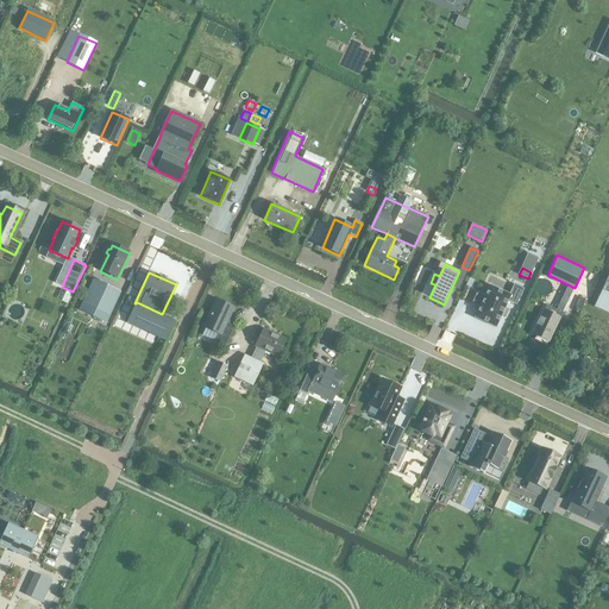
[(608,312),(608,274),(594,306),(608,312)]
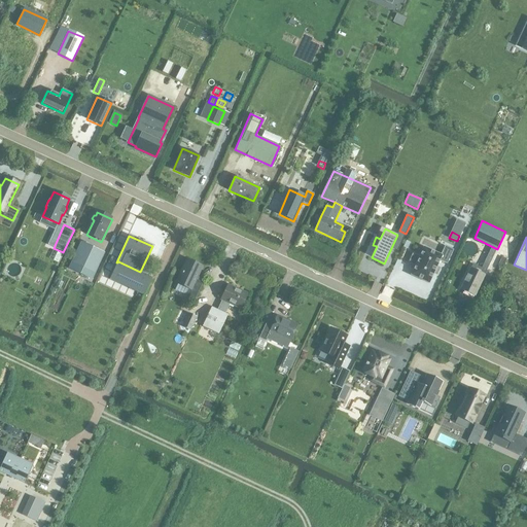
[(81,243),(73,262),(88,269),(96,250),(81,243)]
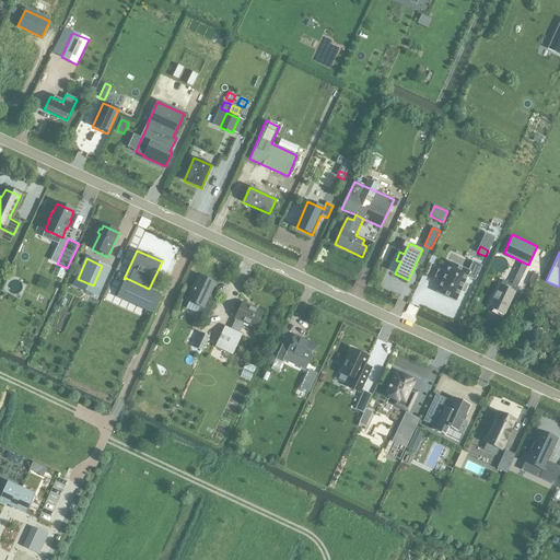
[(439,270),(434,279),(441,282),(436,292),(455,301),(462,289),(463,284),(464,284),(467,277),(475,280),(480,266),(473,263),(468,271),(450,263),(445,272),(445,273),(439,270)]
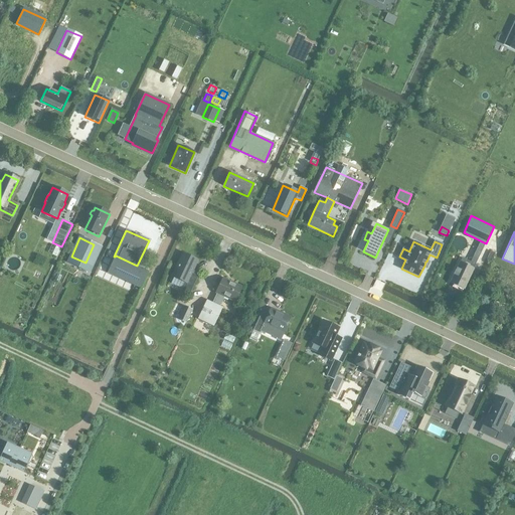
[(52,244),(48,253),(56,258),(60,248),(52,244)]
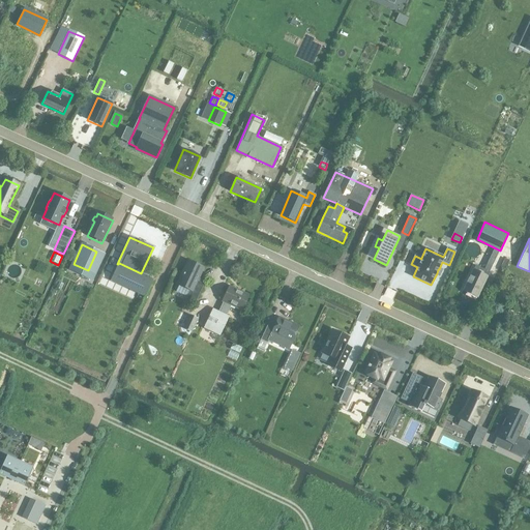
[(197,282),(203,268),(188,261),(177,285),(192,291),(188,298),(196,301),(203,285),(197,282)]
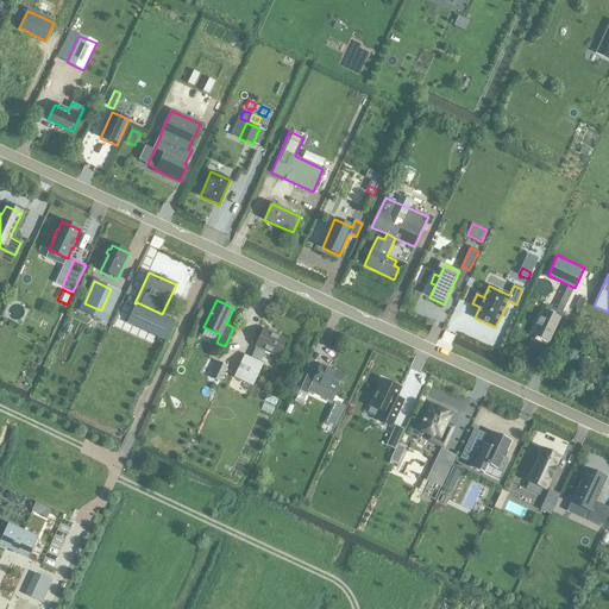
[(136,303),(127,322),(127,324),(131,316),(161,331),(157,338),(167,341),(175,321),(162,314),(137,302),(136,303)]
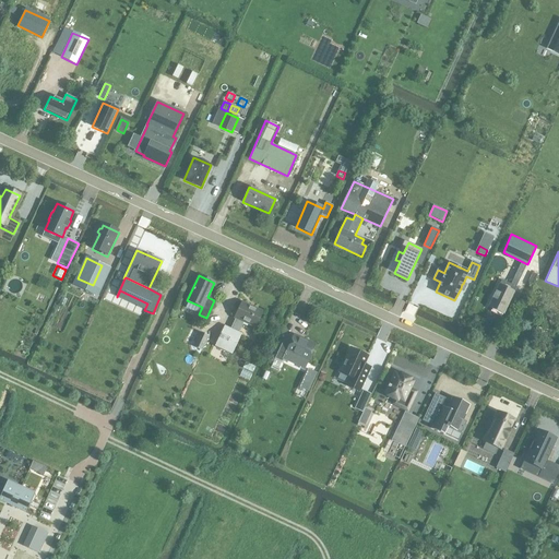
[(488,307),(502,314),(513,293),(498,285),(488,307)]
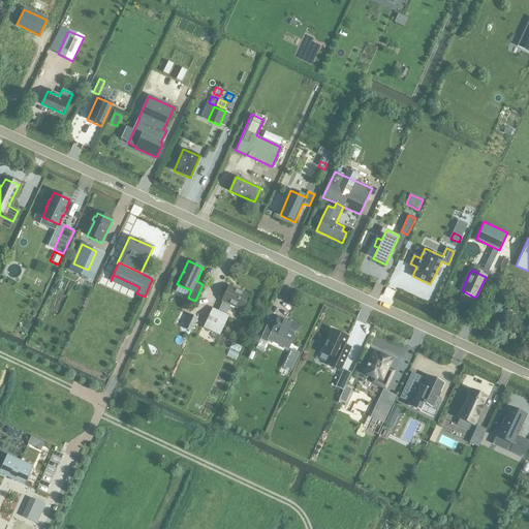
[(222,302),(218,311),(225,314),(230,305),(241,310),(248,294),(228,286),(222,301),(222,302)]
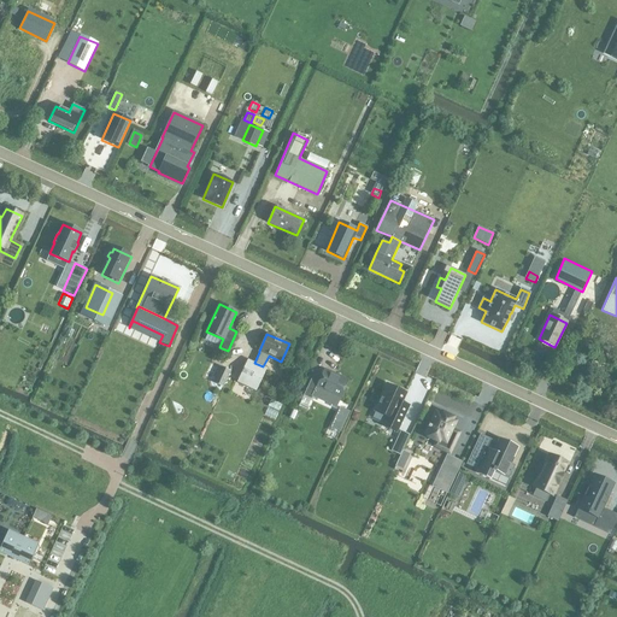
[(266,369),(263,366),(254,363),(248,359),(238,383),(257,392),(266,369)]
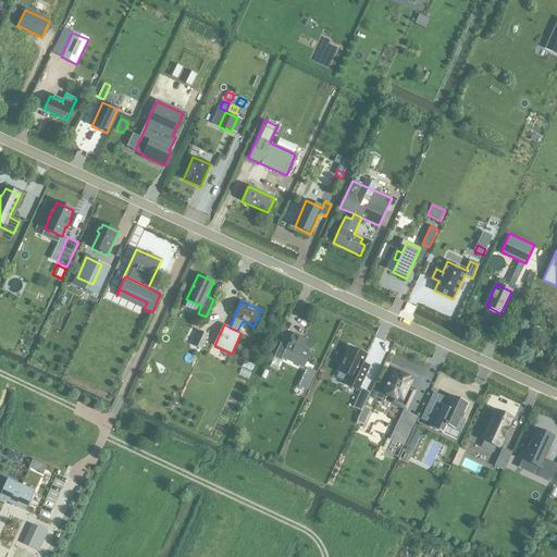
[(199,332),(193,346),(201,349),(208,335),(199,332)]
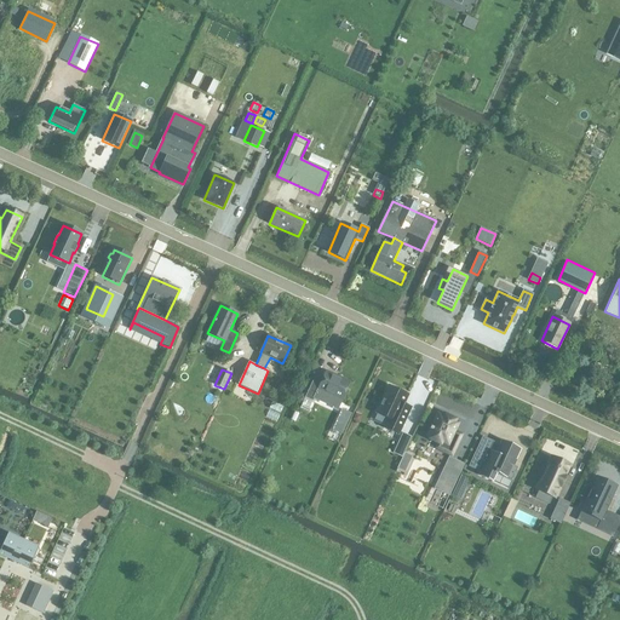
[(305,397),(299,409),(306,413),(313,401),(315,397),(338,409),(342,400),(342,401),(350,383),(326,372),(320,384),(313,382),(305,397)]
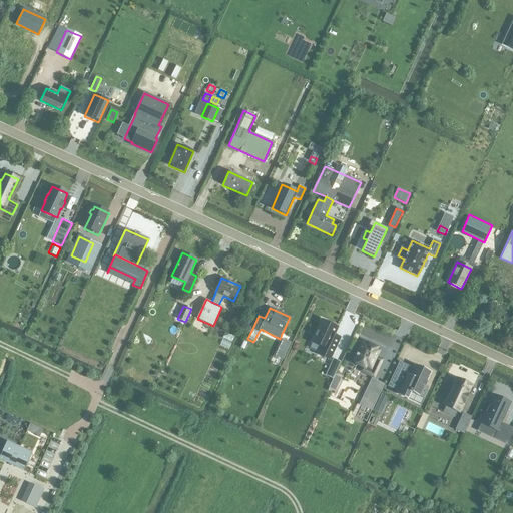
[(322,320),(311,343),(321,347),(318,354),(330,360),(340,340),(334,338),(335,336),(334,335),(338,327),(322,320)]
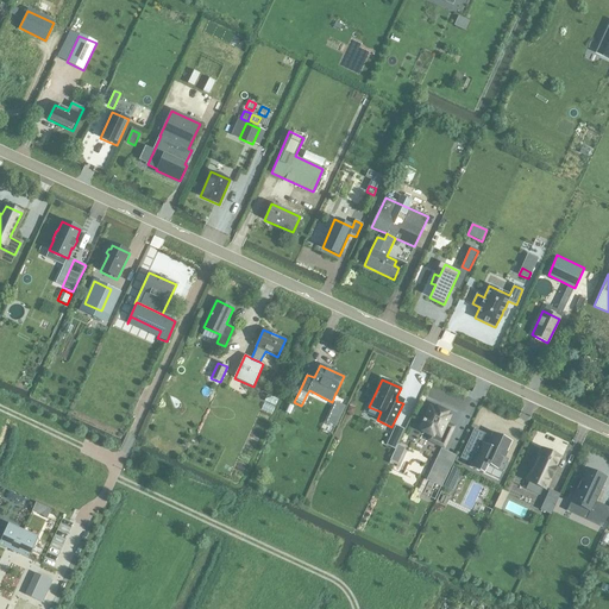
[(336,403),(327,422),(336,427),(345,407),(336,403)]
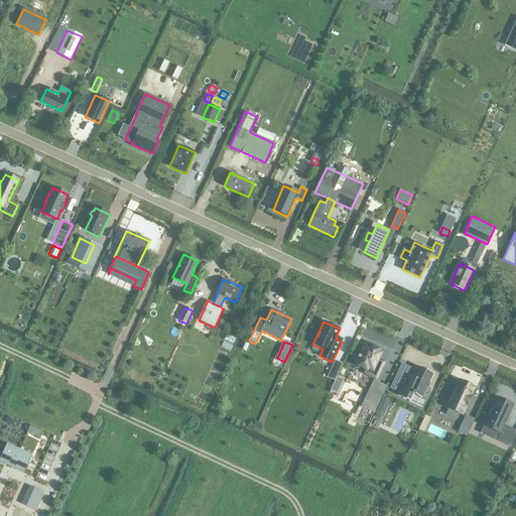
[(363,373),(376,379),(383,362),(377,360),(380,353),(378,352),(379,350),(370,346),(369,348),(364,346),(359,356),(358,356),(358,358),(356,363),(359,364),(358,366),(365,369),(363,373)]
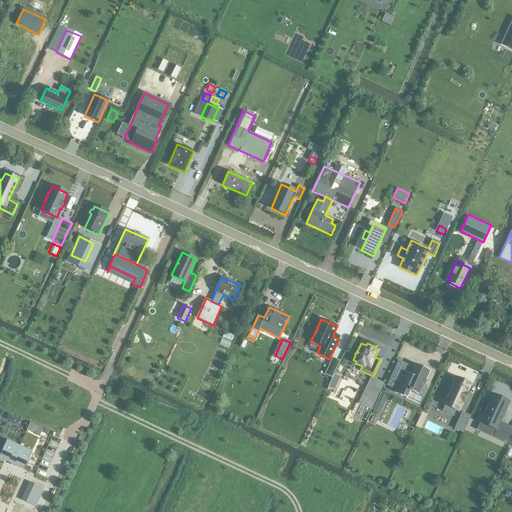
[(332,358),(325,374),(332,377),(339,361),(332,358)]
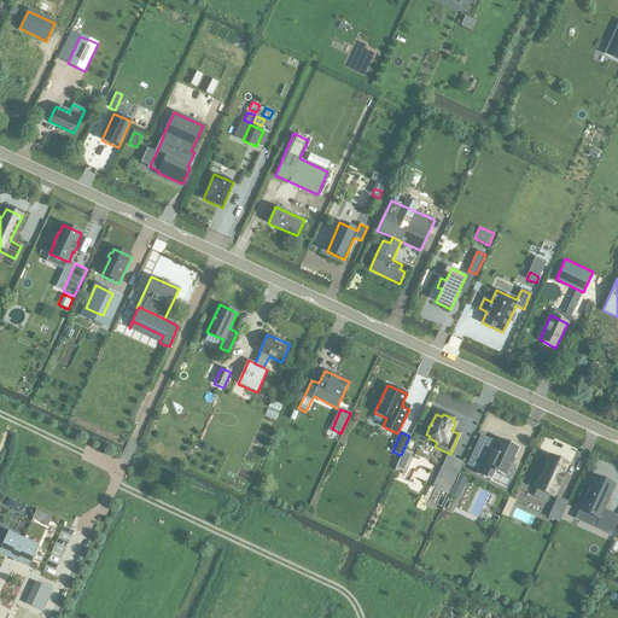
[(474,448),(467,465),(481,471),(491,477),(494,472),(509,479),(516,467),(511,464),(518,449),(513,447),(511,449),(499,443),(494,454),(489,452),(488,453),(474,448)]
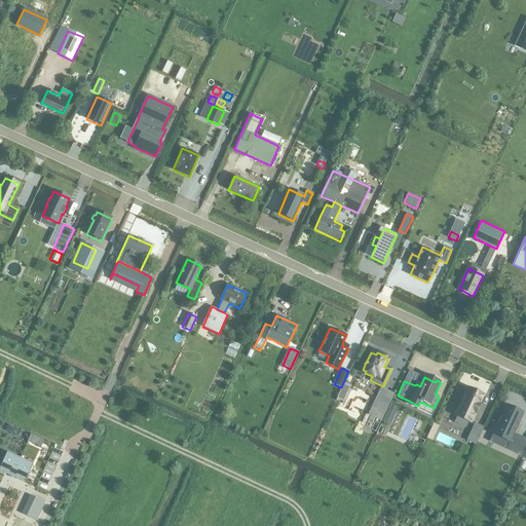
[(343,384),(337,397),(343,400),(349,387),(343,384)]
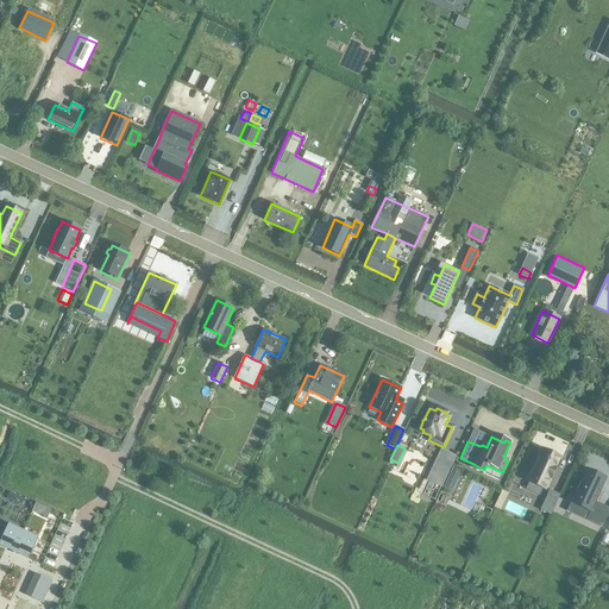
[(435,502),(457,453),(439,446),(419,495),(435,502)]
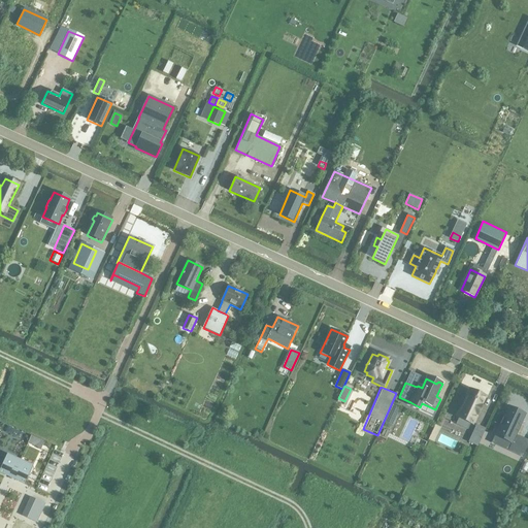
[(462,407),(457,417),(472,424),(476,414),(477,415),(482,406),(481,406),(485,396),(482,395),(482,394),(473,391),(470,390),(465,399),(462,398),(459,405),(462,407)]
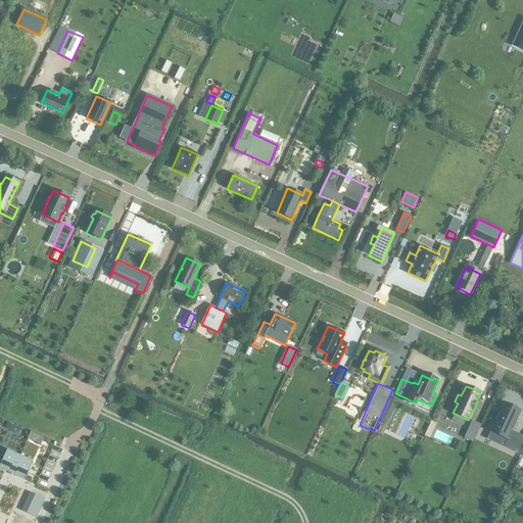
[(389,401),(381,418),(389,421),(396,405),(389,401)]
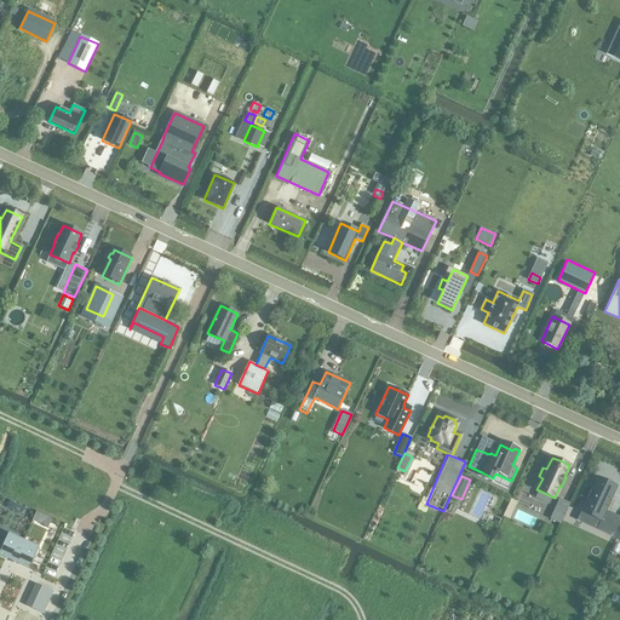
[(616,486),(597,476),(581,510),(601,520),(616,486)]
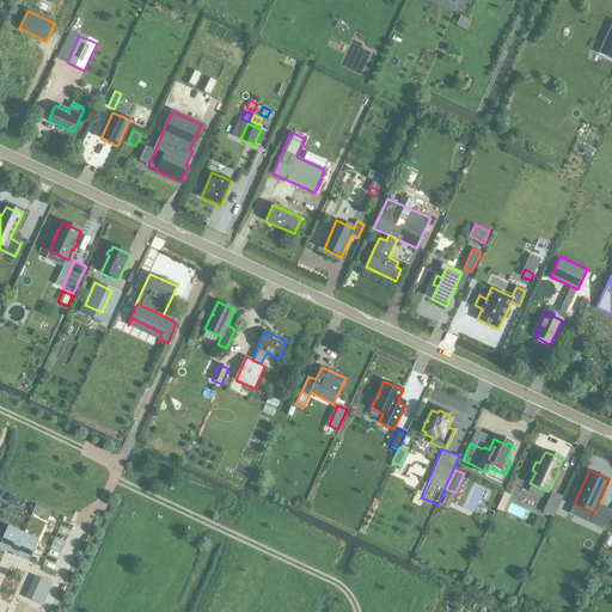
[(552,493),(544,513),(554,516),(562,497),(552,493)]
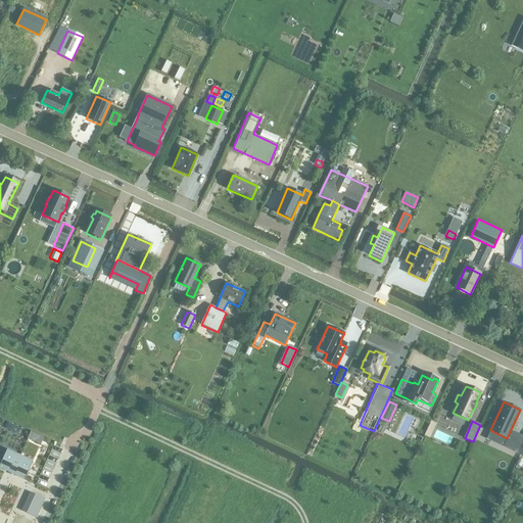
[(8,423),(6,428),(18,434),(20,429),(8,423)]
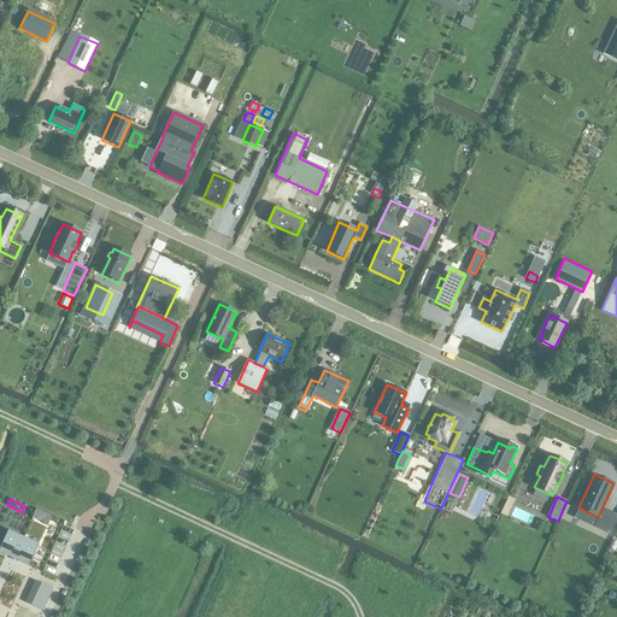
[(36,510),(33,518),(42,523),(47,515),(36,510)]
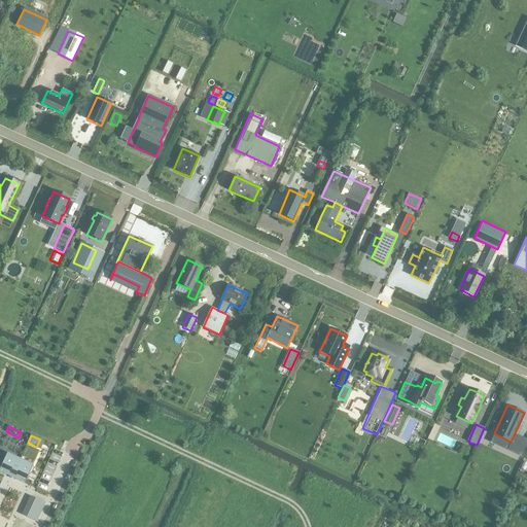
[(7,453),(0,467),(0,471),(11,478),(20,459),(7,453)]
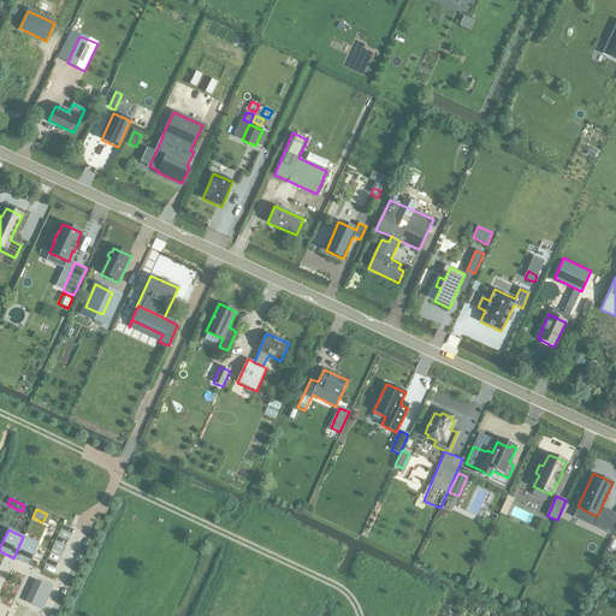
[(23,537),(13,558),(29,566),(39,543),(23,537)]
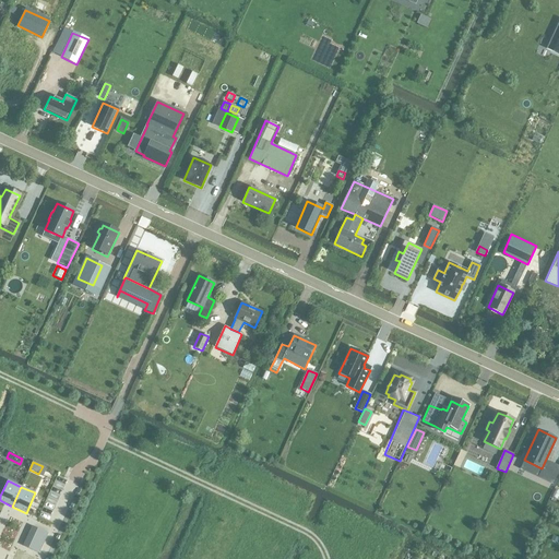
[(33,526),(30,533),(45,539),(48,534),(33,526)]
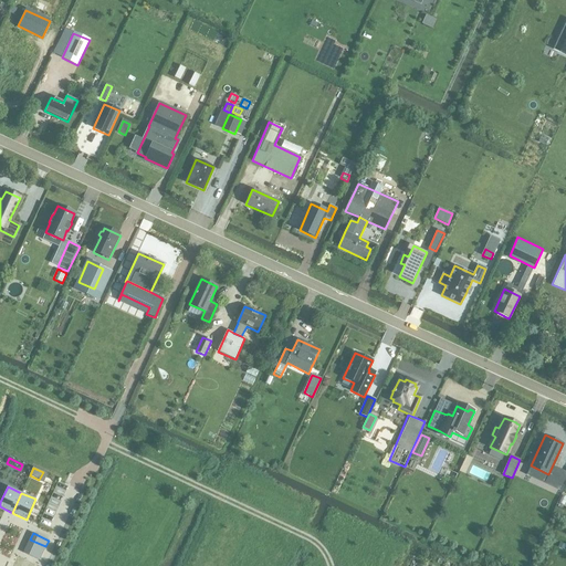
[(27,547),(23,553),(39,561),(42,554),(27,547)]
